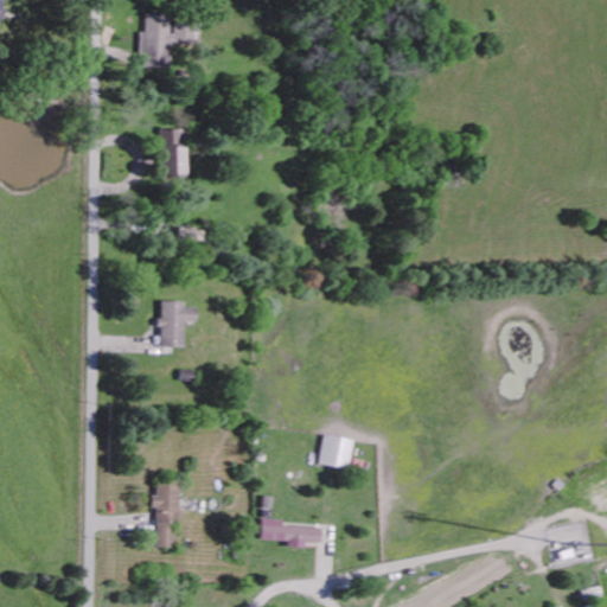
[(140,66),(171,66),(171,45),(197,45),(198,25),(168,25),(168,14),(145,13),(145,31),(140,31),(140,66)]
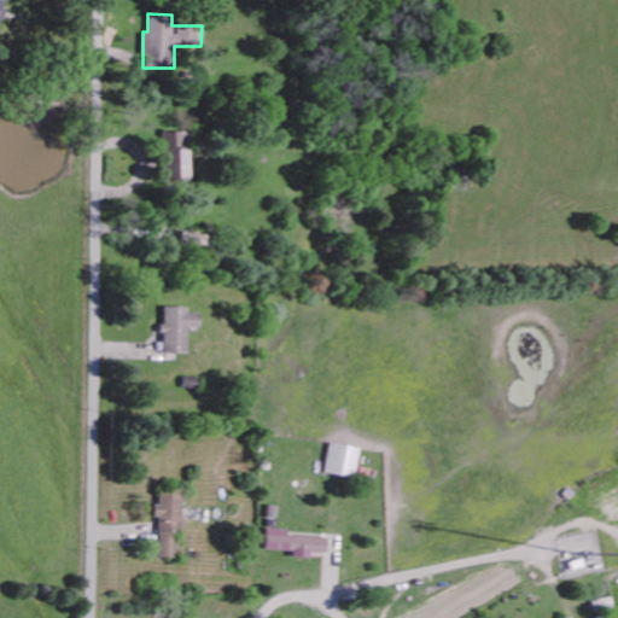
[(187,130),(164,132),(164,178),(187,178),(187,130)]
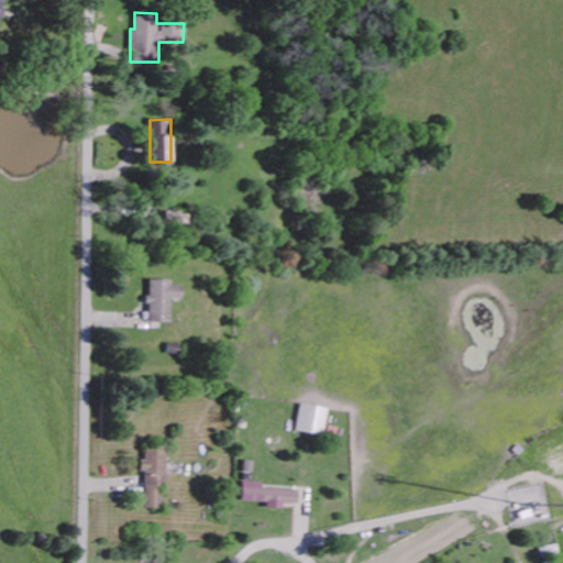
[(169,299),(181,299),(180,285),(170,285),(170,279),(147,279),(148,322),(170,321),(169,299)]
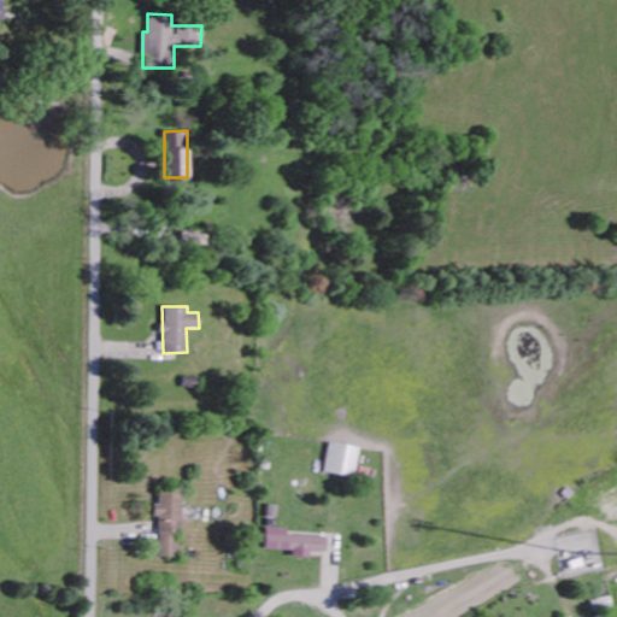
[(360,447),(330,440),(323,471),(353,477),(360,447)]
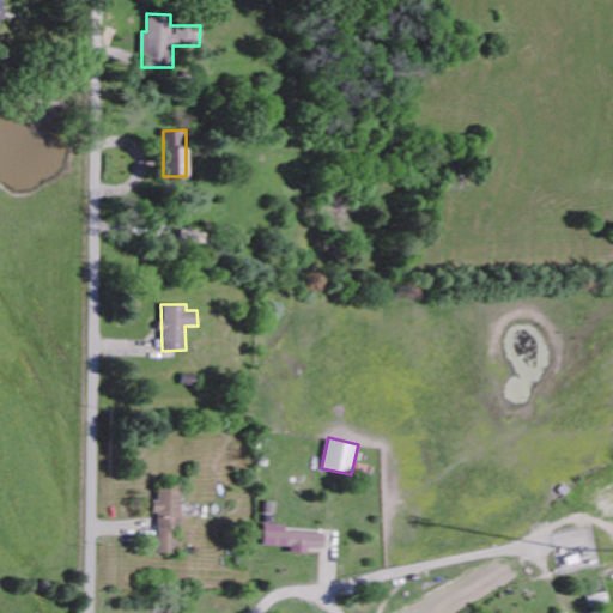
[(182,526),(182,485),(157,485),(157,501),(152,501),(152,513),(157,513),(157,552),(175,552),(175,526),(182,526)]
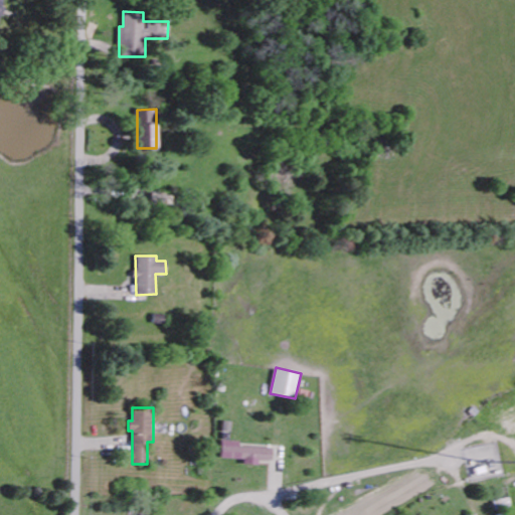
[(238,446),(238,441),(221,440),(220,458),(243,459),(242,464),(259,465),(259,461),(272,461),(272,448),(238,446)]
